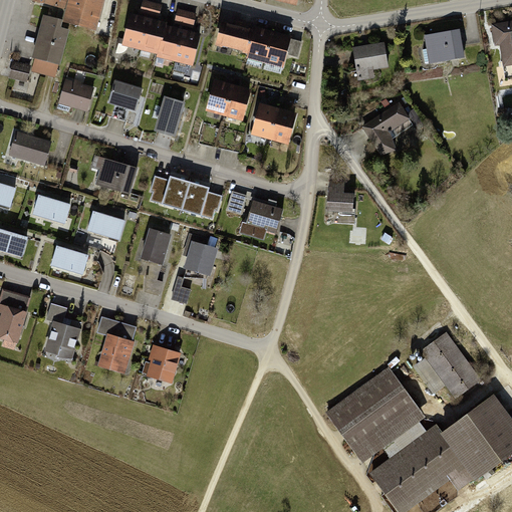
[(63,20),(68,0),(42,0),(42,2),(49,4),(46,15),(63,20)]
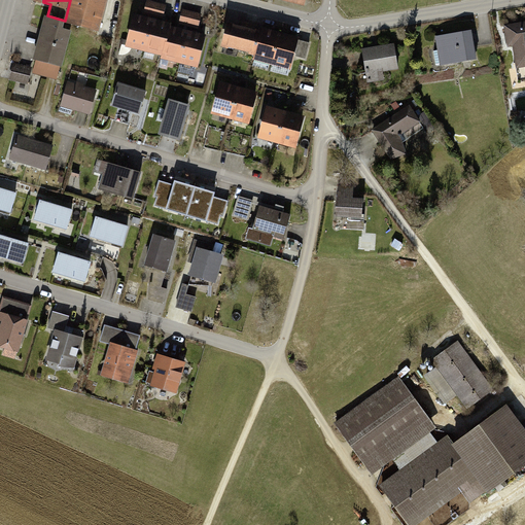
[(70,0),(65,21),(70,23),(96,30),(103,0),(70,0)]
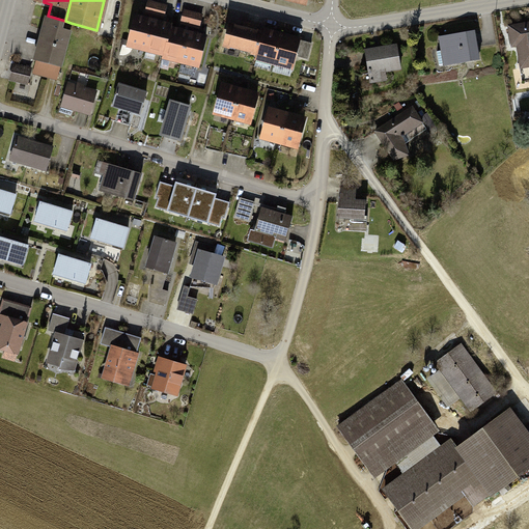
[(156,1),(151,0),(147,0),(144,11),(154,15),(156,1)]
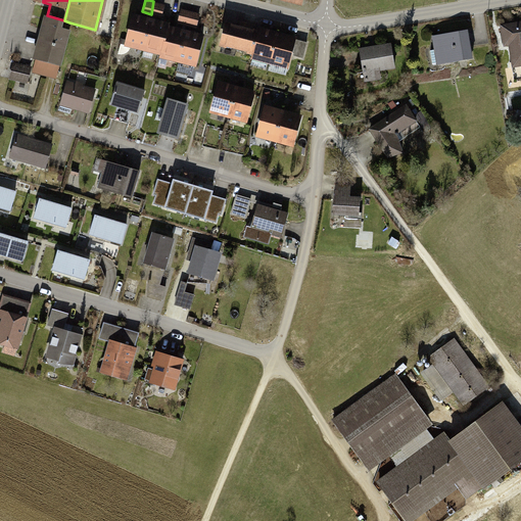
[(162,3),(153,1),(151,14),(149,19),(154,20),(155,15),(159,16),(162,3)]
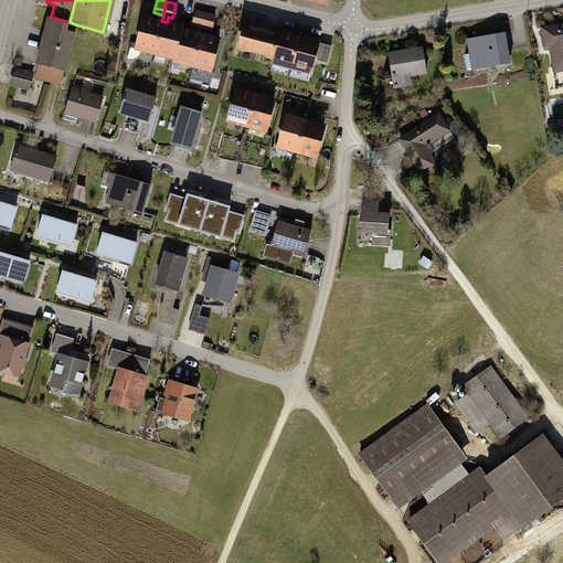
[(204,11),(195,9),(191,22),(201,25),(204,11)]
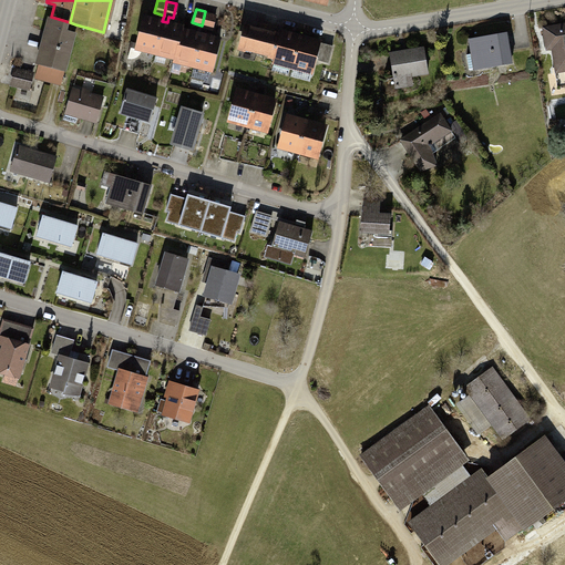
[(205,11),(202,26),(199,33),(205,34),(207,27),(212,28),(215,13),(205,11)]
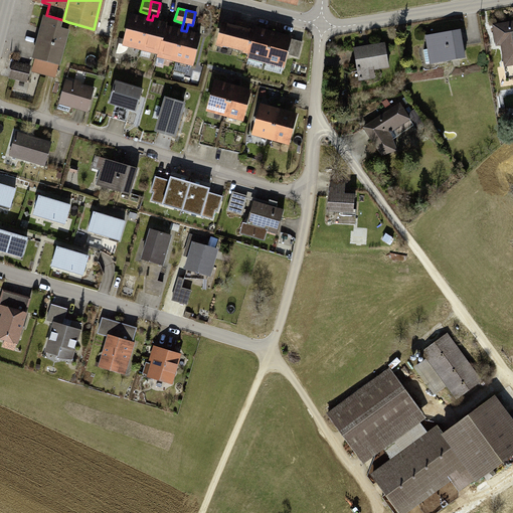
[(99,29),(113,31),(116,16),(102,14),(99,29)]
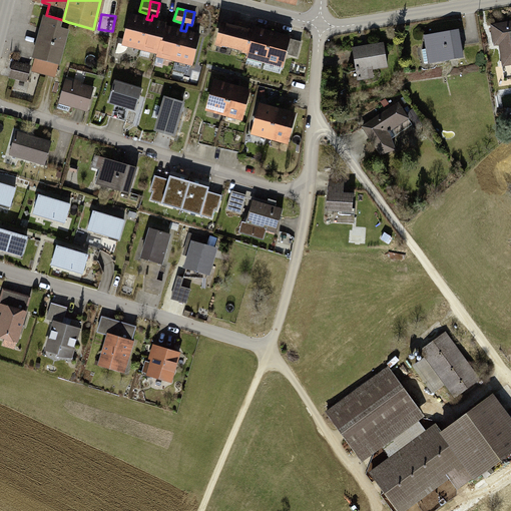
[(139,46),(146,19),(129,14),(122,42),(139,46)]
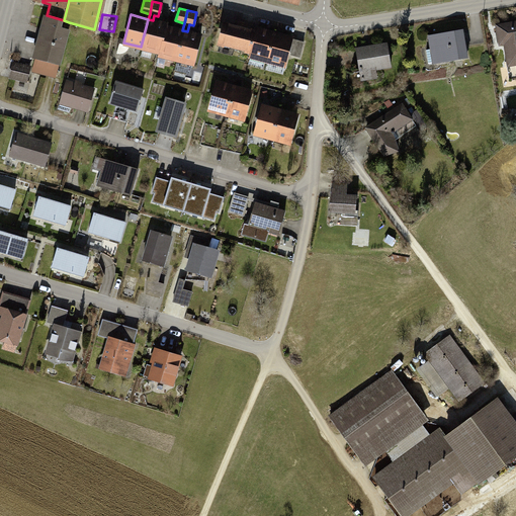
[(64,20),(47,15),(35,58),(58,64),(69,22),(64,20)]
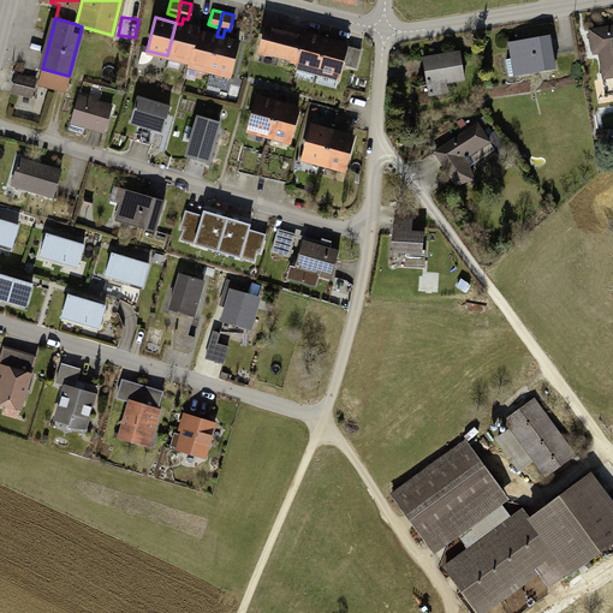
[(196,30),(196,28),(182,24),(176,23),(167,55),(188,61),(196,30)]
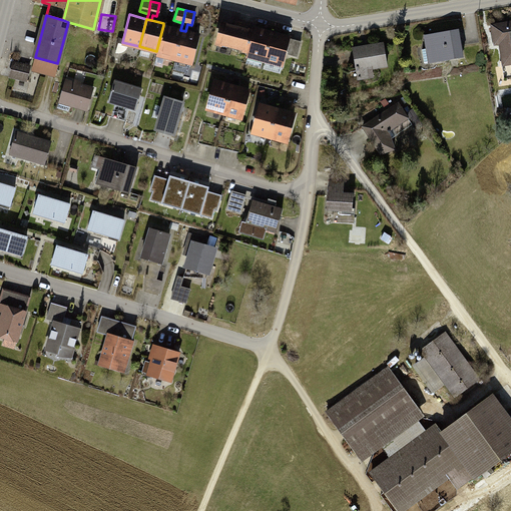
[(233,25),(220,22),(215,43),(247,51),(250,40),(252,30),(239,27),(240,22),(234,20),(233,25)]
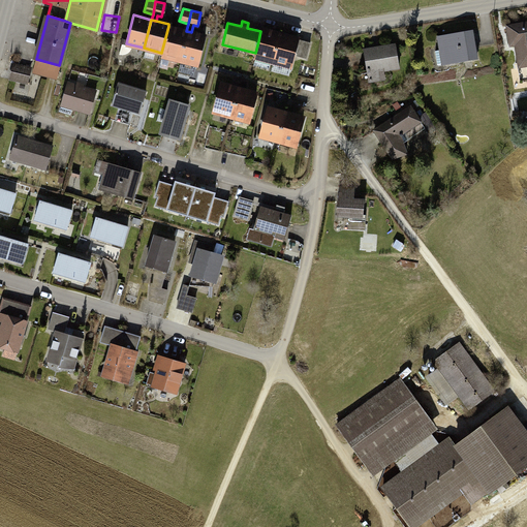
[(526,21),(506,25),(509,44),(515,43),(518,61),(514,62),(515,66),(525,64),(526,75),(526,21)]
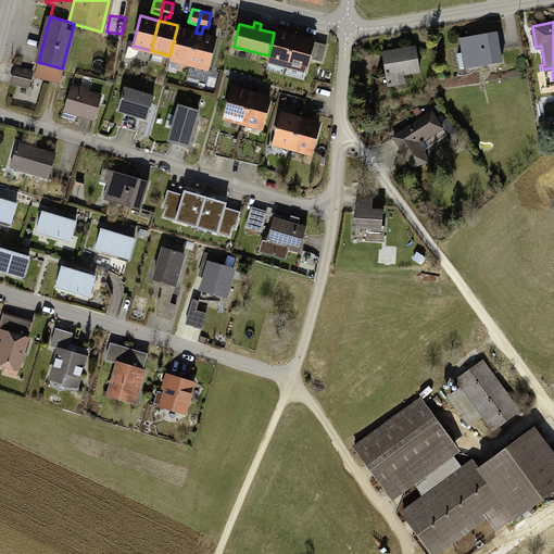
[(196,33),(177,27),(170,55),(168,58),(188,63),(196,33)]
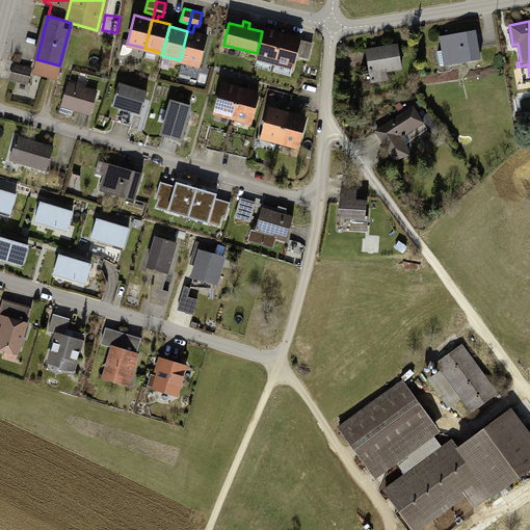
[(263,29),(262,31),(260,42),(257,53),(256,57),(254,64),(269,68),(270,60),(273,61),(274,57),(276,50),(281,33),(263,29)]
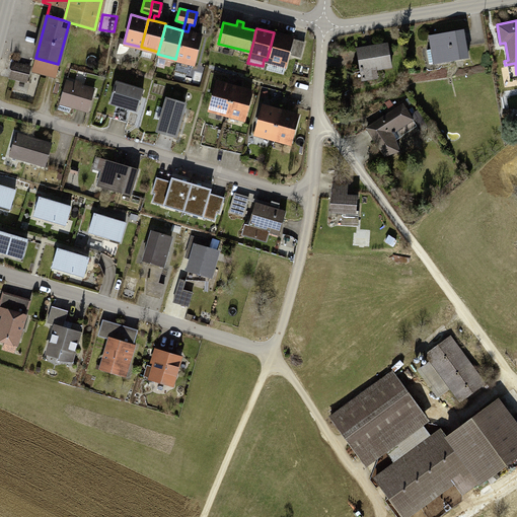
[(446,32),(428,35),(430,48),(426,49),(428,62),(438,60),(438,61),(450,59),(450,60),(467,57),(462,28),(446,31),(446,32)]
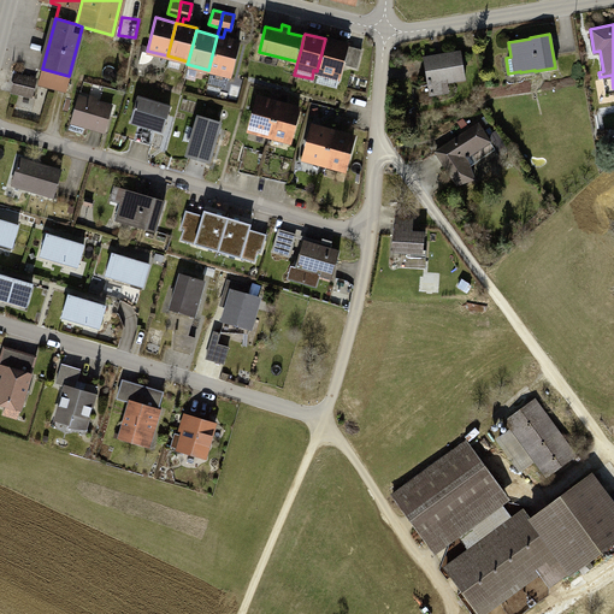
[(223,37),(217,36),(208,70),(229,75),(238,41),(223,37)]
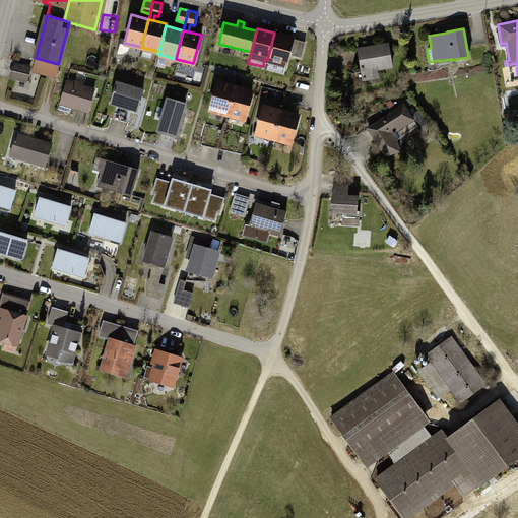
[(304,40),(274,33),(270,49),(268,56),(267,60),(284,64),(288,50),(289,50),(290,51),(290,53),(300,56),(304,40)]
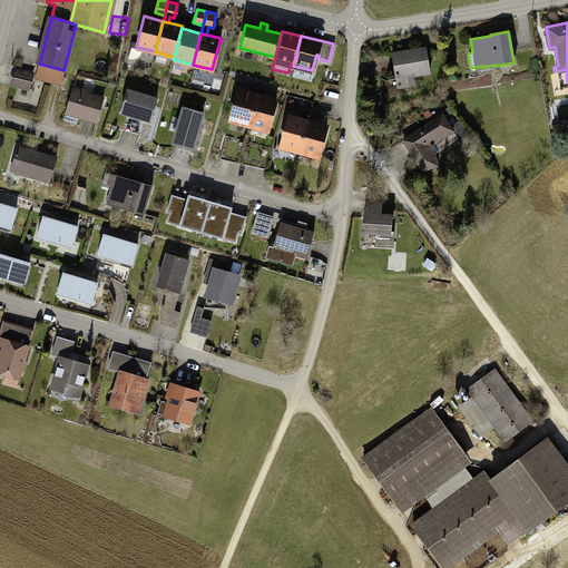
[(424,47),(391,52),(394,77),(395,77),(398,86),(413,84),(412,75),(429,71),(424,47)]
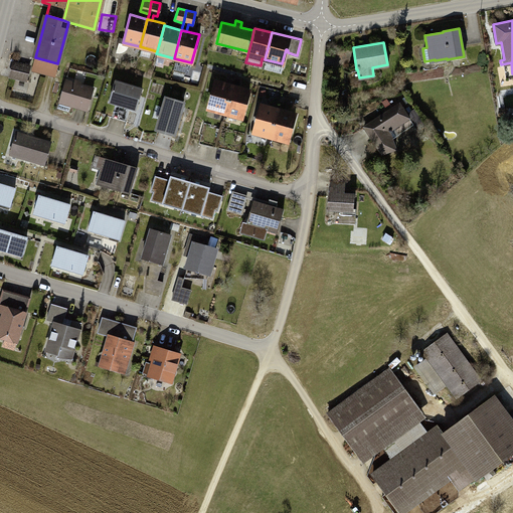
[(28,65),(14,61),(10,75),(24,79),(28,65)]
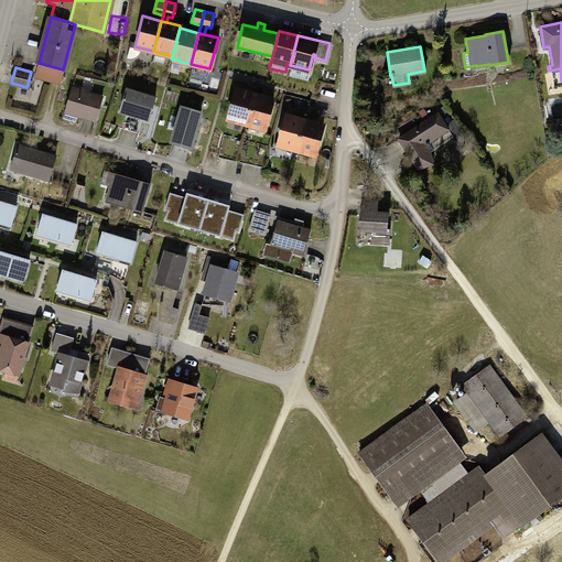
[(101,97),(71,88),(63,117),(74,120),(76,115),(95,119),(101,97)]
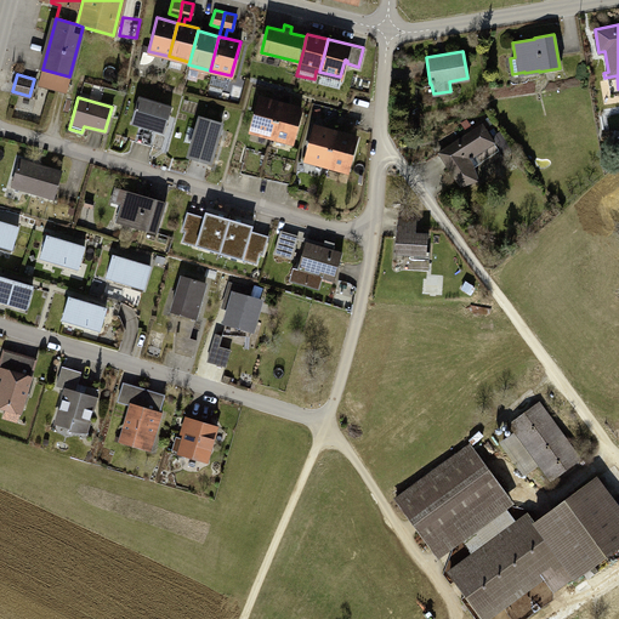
[(170,107),(138,97),(131,120),(163,130),(170,107)]
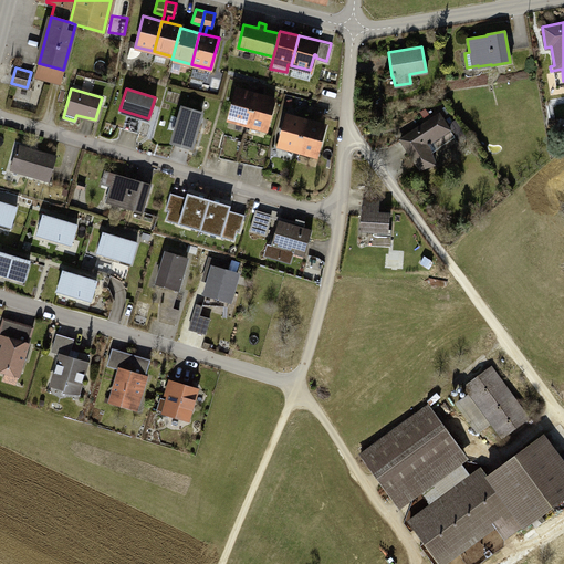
[(247,123),(254,94),(236,89),(228,118),(246,123),(247,123)]
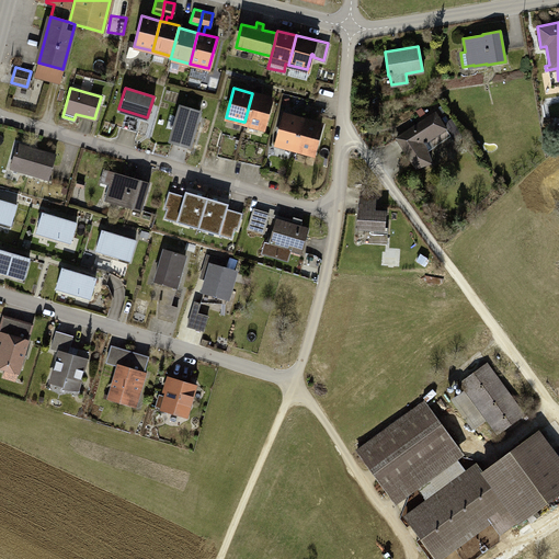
[(263,127),(272,98),(252,93),(244,122),(263,127)]
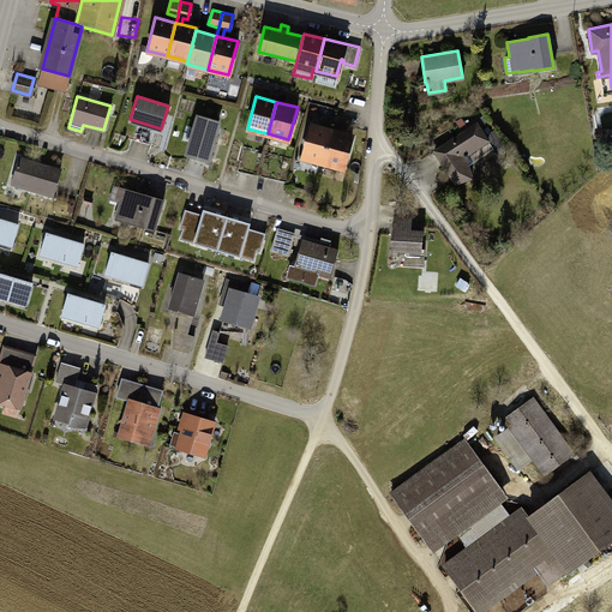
[(217,121),(197,115),(185,155),(207,161),(217,121)]
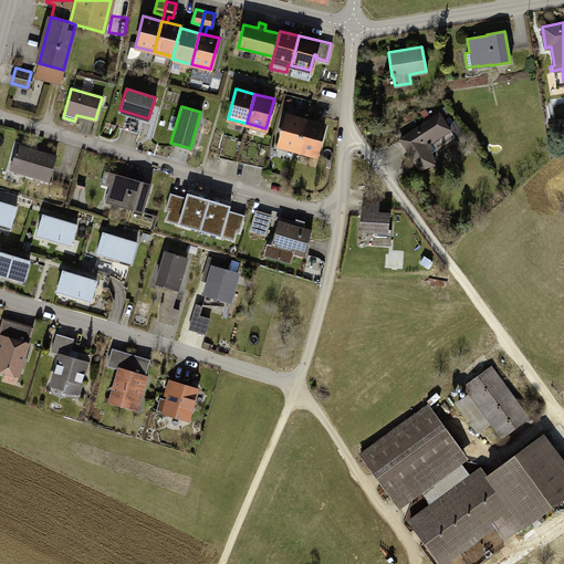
[(438,113),(399,138),(418,168),(434,164),(430,152),(453,136),(457,141),(465,136),(455,119),(452,121),(448,115),(442,119),(438,113)]
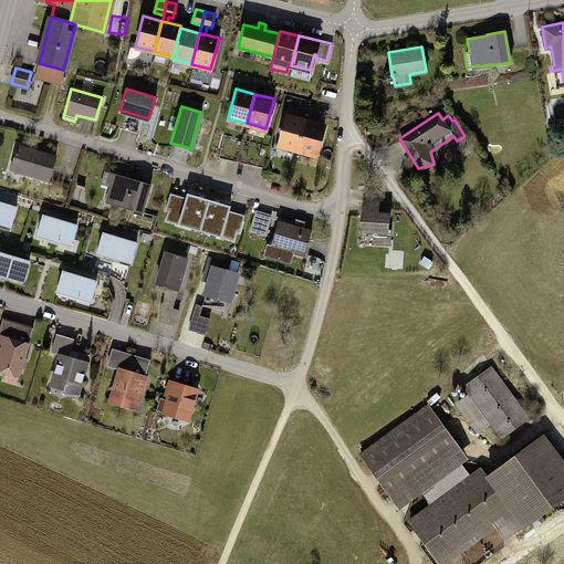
[(296,149),(304,121),(285,115),(278,145),(296,149)]
